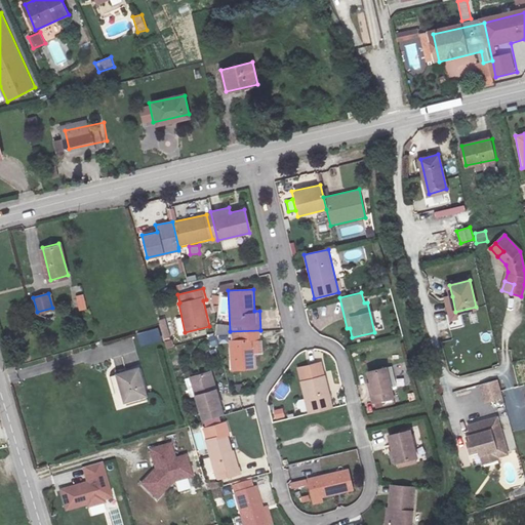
[(78,312),(87,310),(83,294),(74,296),(78,312)]
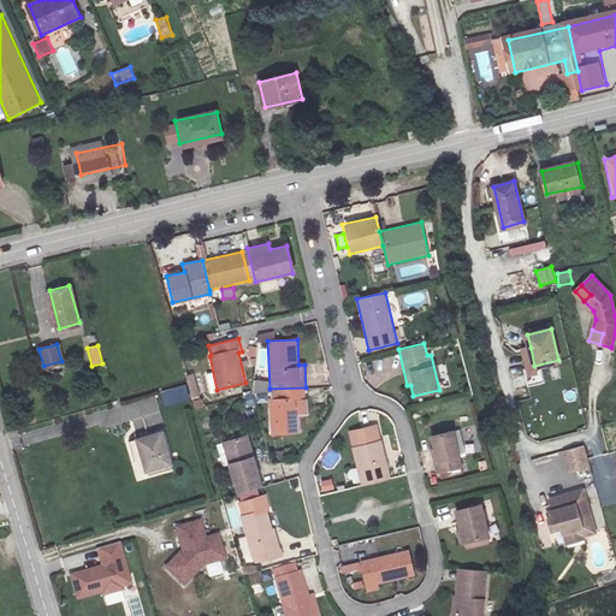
[(527,367),(534,366),(531,348),(523,349),(527,367)]
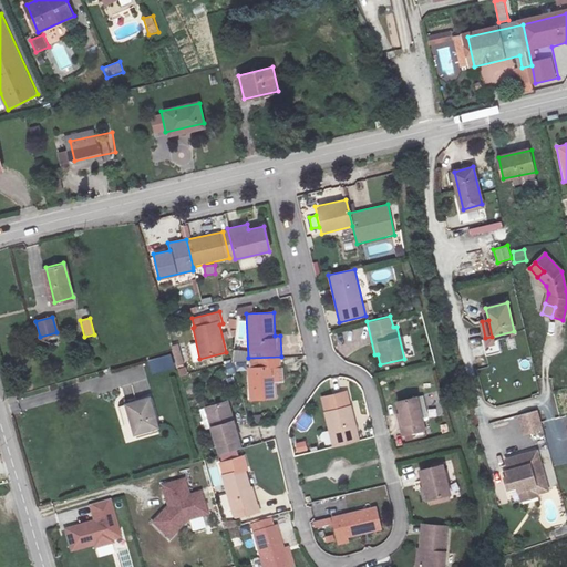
[(178,343),(172,346),(177,367),(185,366),(178,343)]
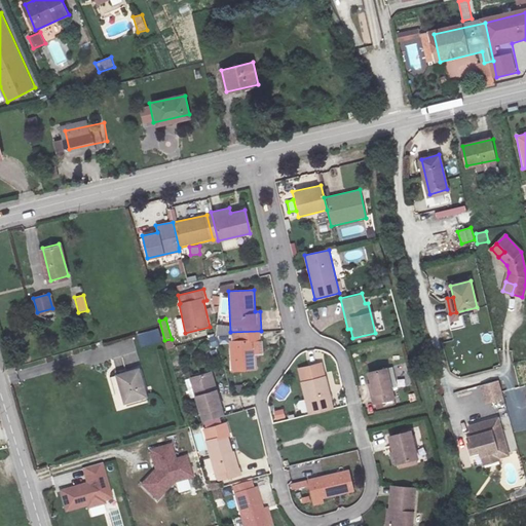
[(138,333),(141,346),(162,342),(159,329),(138,333)]
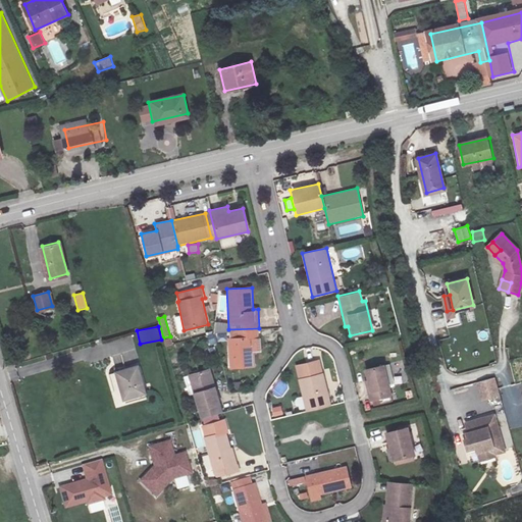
[(259,328),(228,329),(228,337),(226,337),(229,366),(231,365),(231,368),(254,366),(253,351),(260,350),(259,328)]
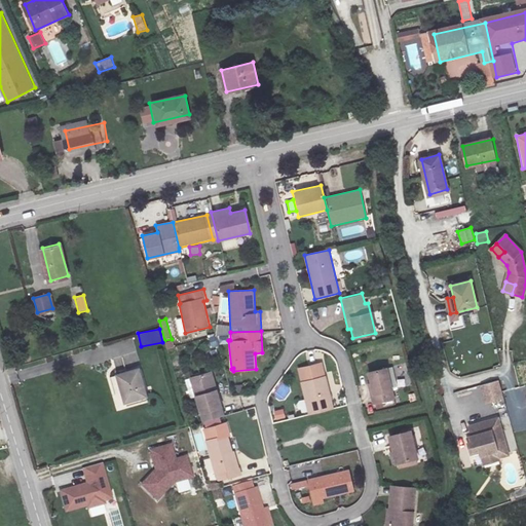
[(296,369),(307,415),(333,409),(322,363),(296,369)]
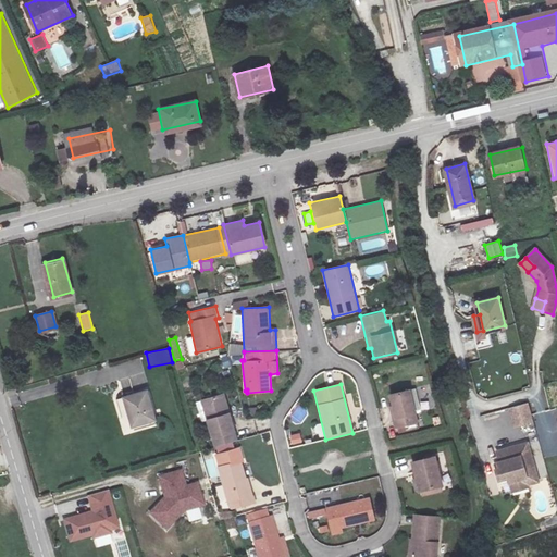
[(419,430),(409,388),(388,394),(394,417),(392,417),(395,429),(397,429),(398,434),(419,430)]
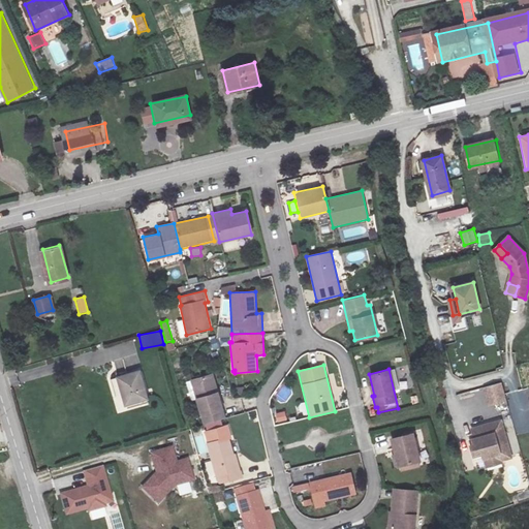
[(135,372),(116,377),(124,404),(144,399),(135,372)]
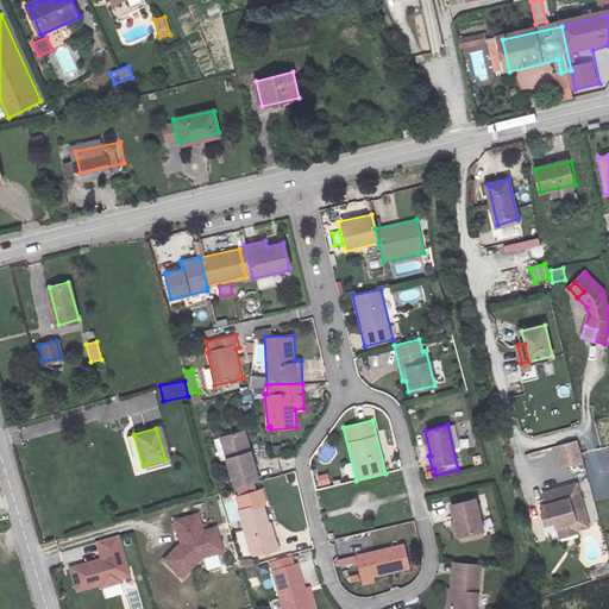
[(261,482),(245,431),(219,438),(233,489),(237,489),(253,484),(261,482)]
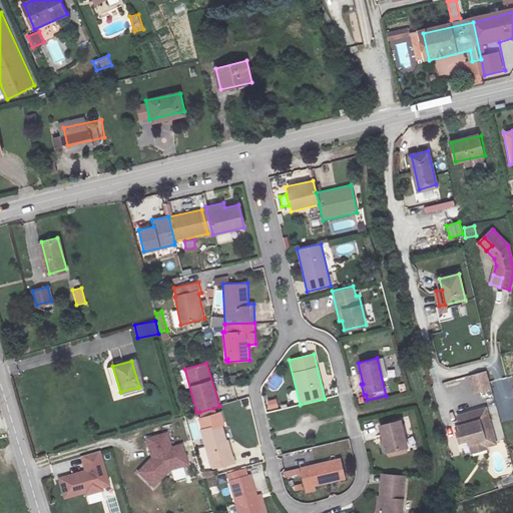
[(488,371),(470,376),(475,394),(492,389),(488,371)]
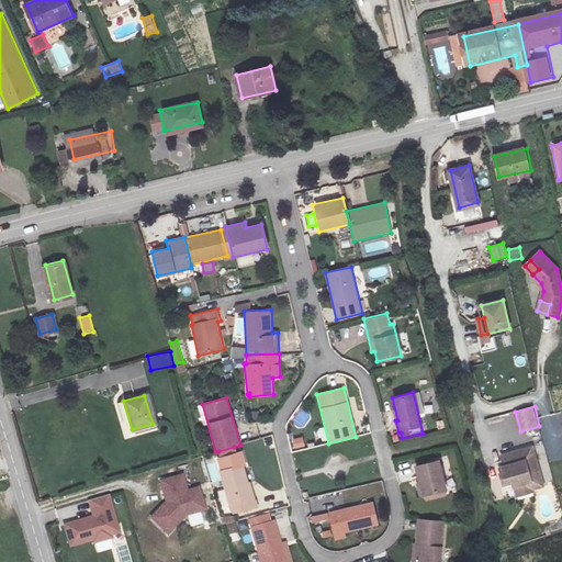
[(304,437),(291,439),(293,449),(305,447),(304,437)]
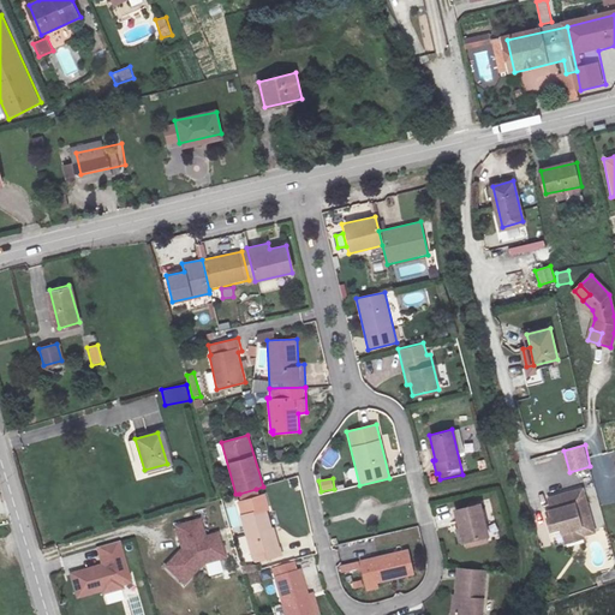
[(547,513),(550,526),(560,524),(561,529),(580,524),(583,532),(595,529),(583,485),(549,494),(551,506),(550,512),(547,513)]
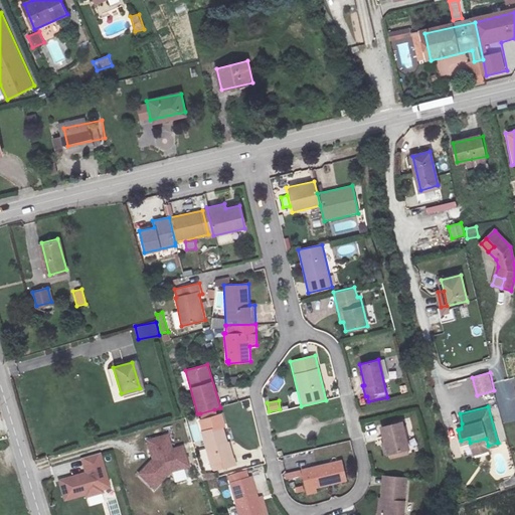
[(199,421),(213,471),(235,465),(224,426),(226,426),(222,413),(215,415),(214,409),(200,413),(202,420),(199,421)]
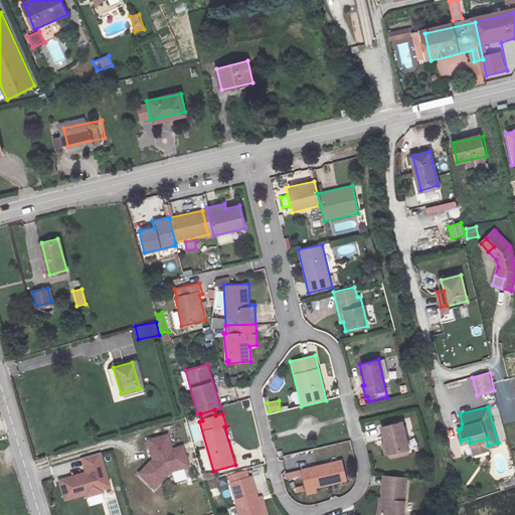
[(400,421),(378,426),(382,442),(380,443),(382,455),(386,454),(387,456),(389,455),(390,459),(408,455),(400,421)]
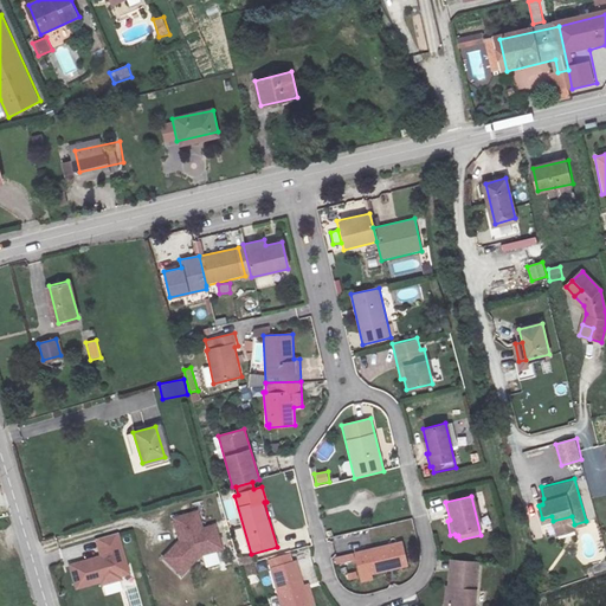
[(198,510),(171,519),(176,541),(161,558),(181,577),(199,558),(223,550),(216,526),(204,529),(198,510)]
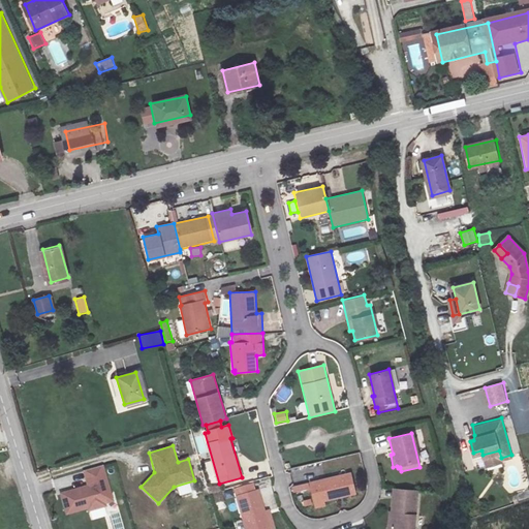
[(483,455),(486,463),(501,459),(501,458),(499,450),(483,455)]
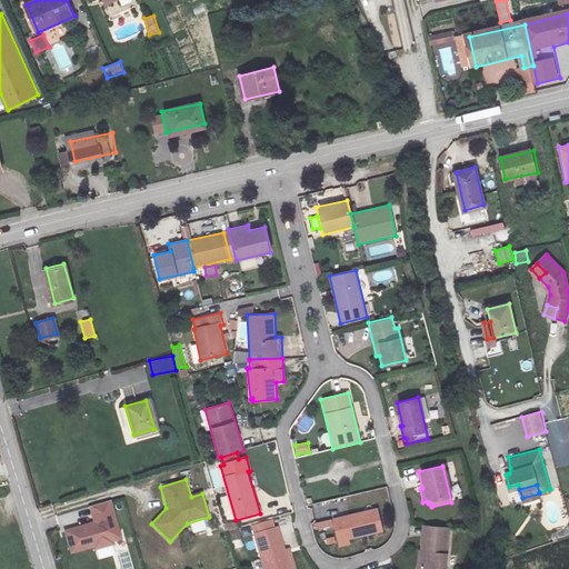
[(111,500),(89,507),(92,522),(63,530),(71,556),(121,540),(111,500)]
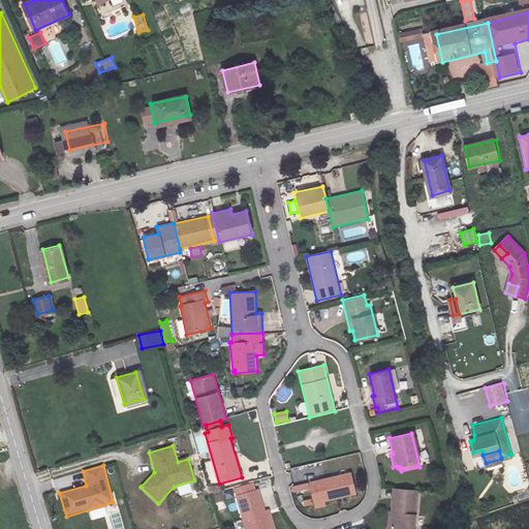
[(324,503),(358,495),(352,471),(309,483),(315,508),(325,506),(324,503)]
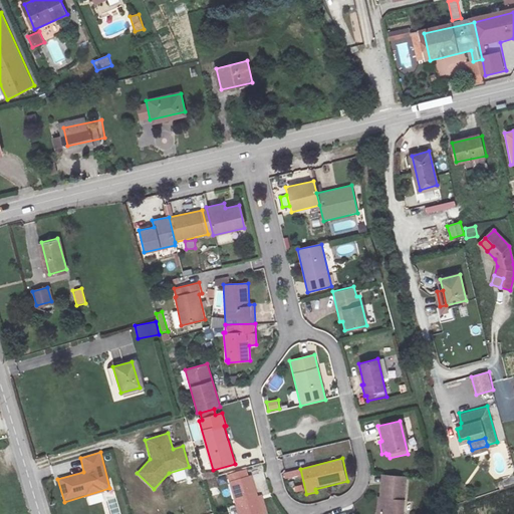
[(299,469),(284,472),(286,483),(302,480),(299,469)]
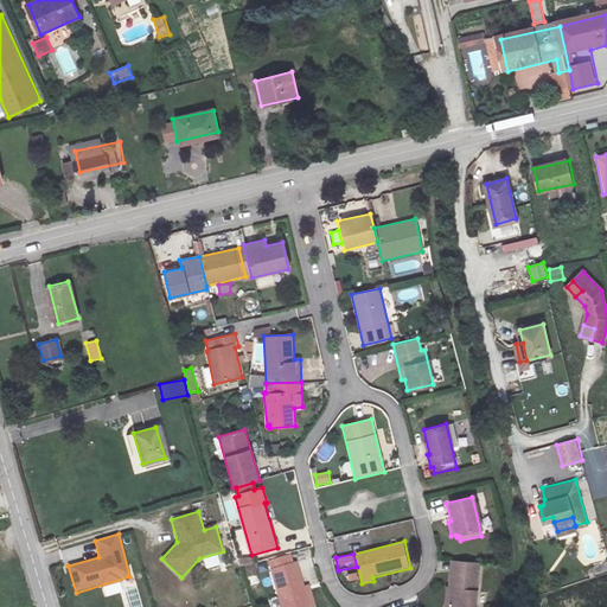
[(276,568),(269,570),(279,606),(314,606),(308,585),(304,587),(298,562),(292,564),(289,556),(274,560),(276,568)]
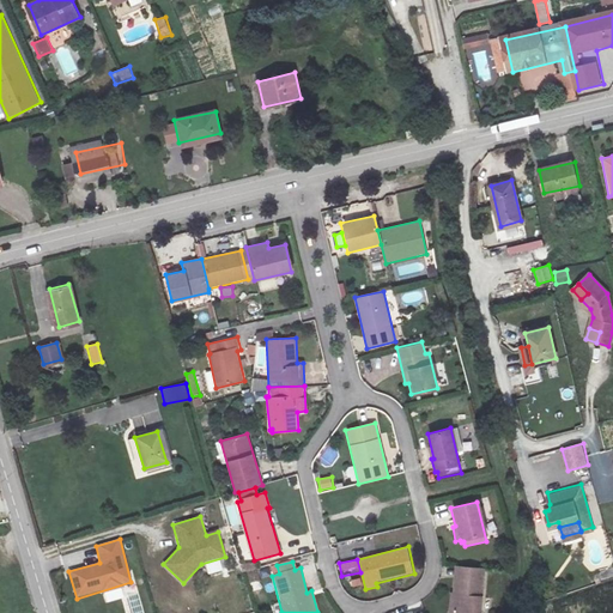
[(480,612),(484,568),(455,565),(453,593),(450,593),(449,611),(453,612),(480,612)]
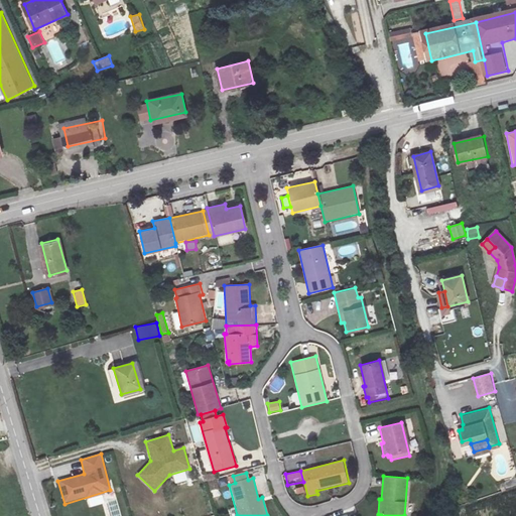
[(220,490),(219,481),(208,482),(208,491),(220,490)]
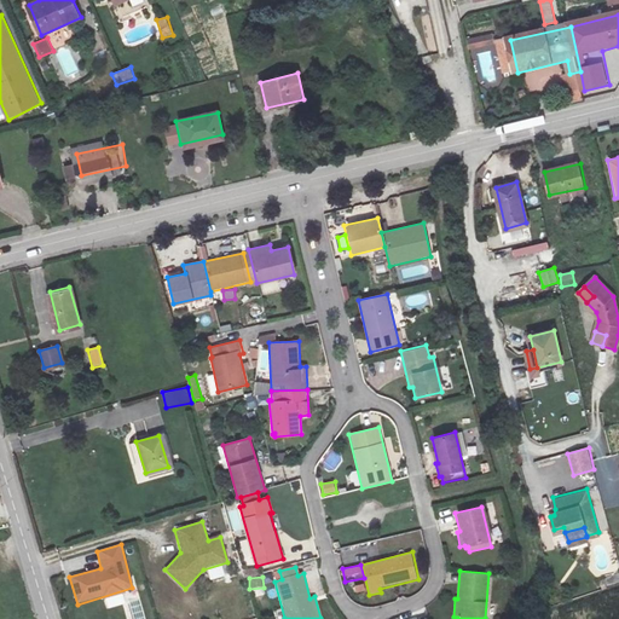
[(104,600),(106,608),(121,605),(119,596),(104,600)]
